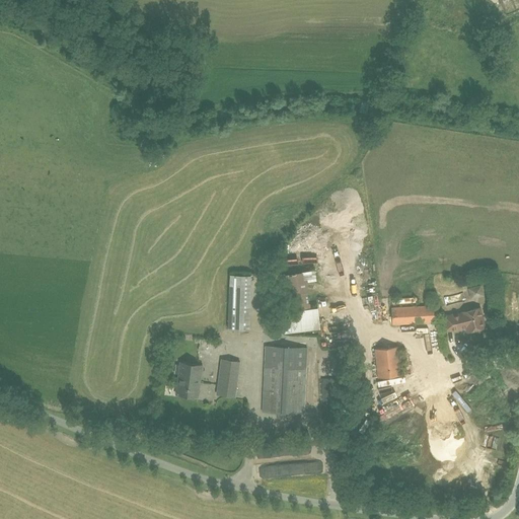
[(305,273),(312,306),(321,304),(314,271),(305,273)]
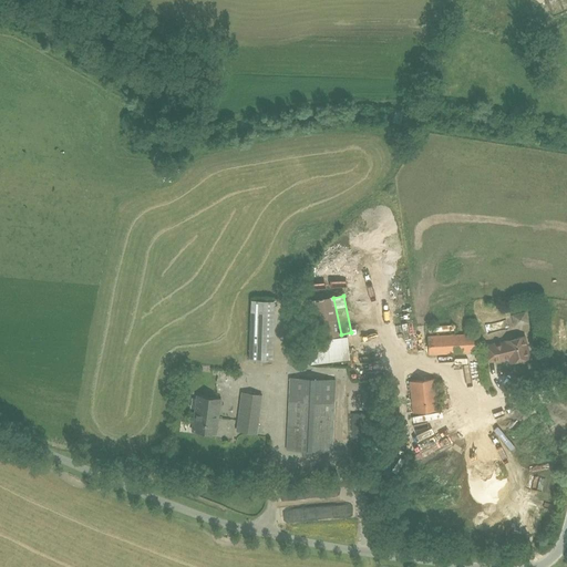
[(251,303),(250,361),(274,362),(275,303),(251,303)]
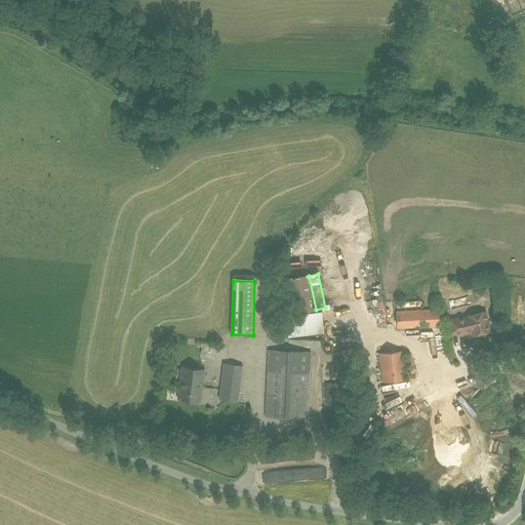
[(439,326),(438,309),(396,311),(397,328),(439,326)]
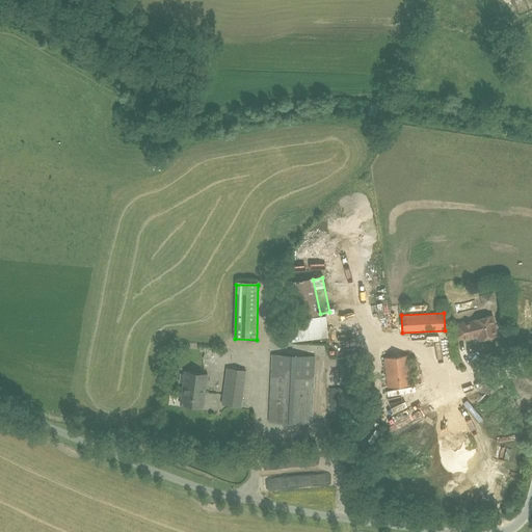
[(466,322),(455,323),(456,339),(468,338),(473,337),(473,335),(477,334),(478,340),(487,338),(488,339),(491,338),(493,337),(497,336),(491,315),(482,317),(480,316),(478,317),(477,318),(473,319),(474,320),(466,322)]
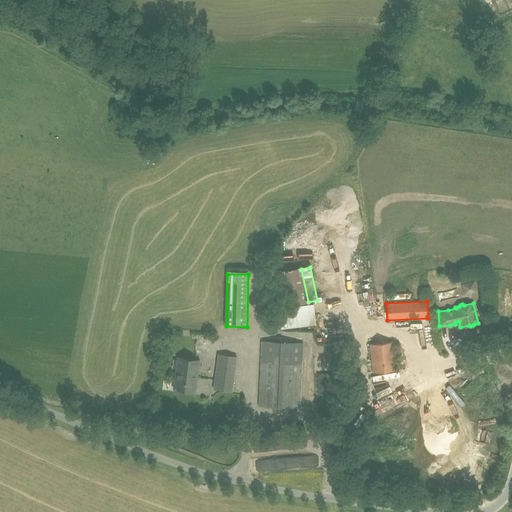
[(279,308),(280,329),(316,327),(314,305),(279,308)]
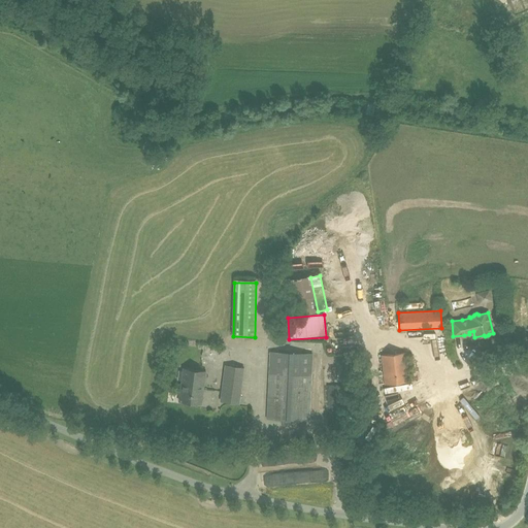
[(441,338),(435,338),(436,364),(448,364),(447,334),(441,335),(441,338)]
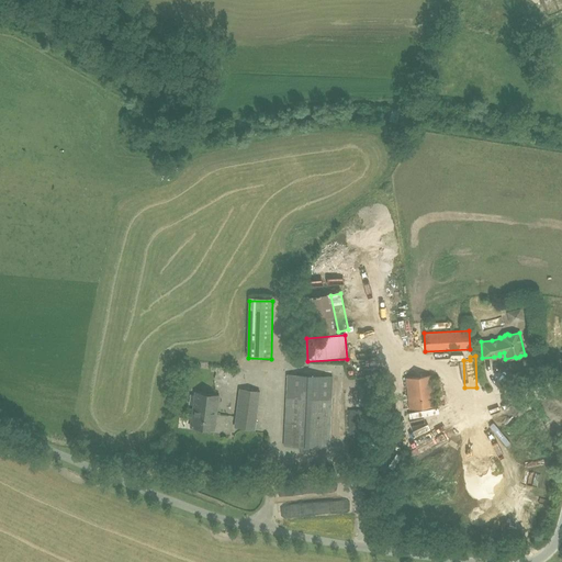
[(287,373),(283,445),(328,447),(332,375),(287,373)]
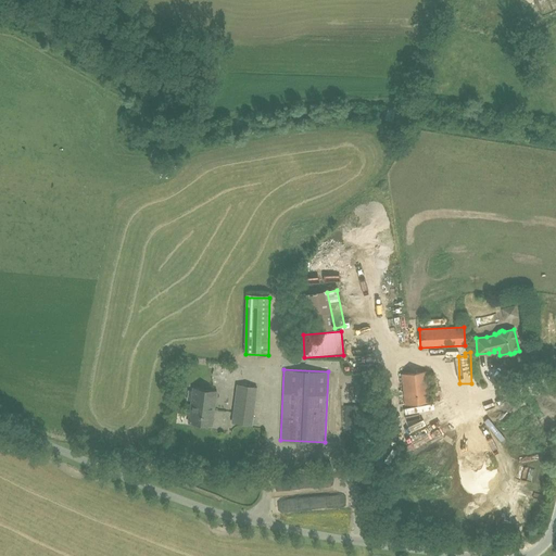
[(401,374),(405,404),(429,401),(426,370),(401,374)]
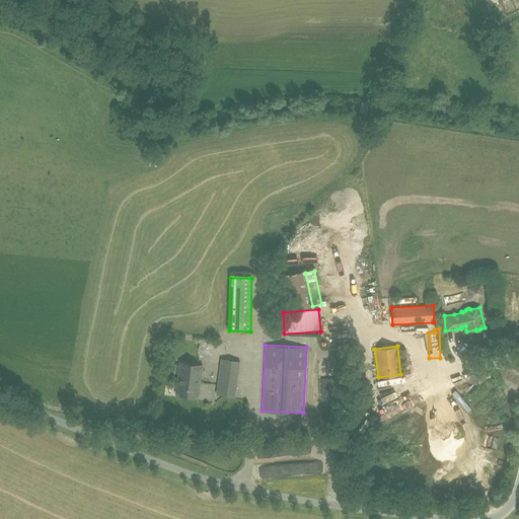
[(221,358),(216,394),(235,396),(240,361),(221,358)]
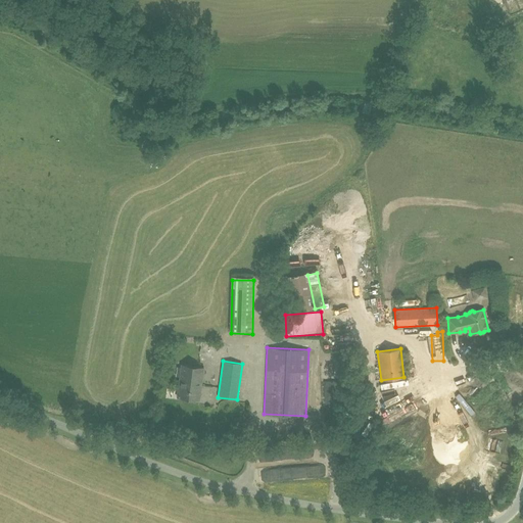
[(180,381),(201,384),(203,367),(182,364),(180,381)]
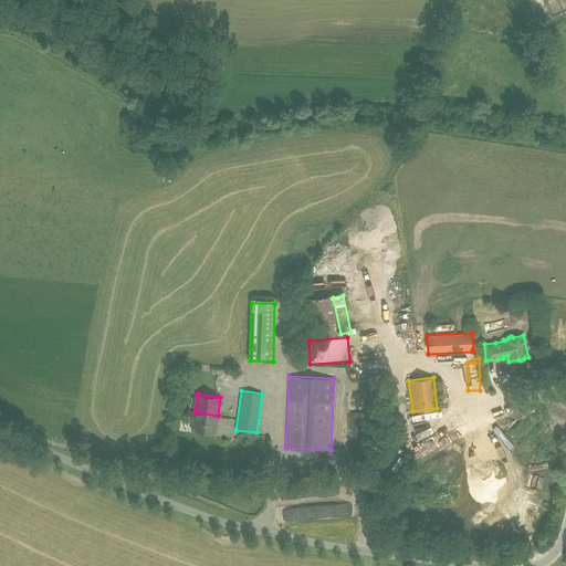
[(180,421),(189,420),(188,411),(179,412),(180,421)]
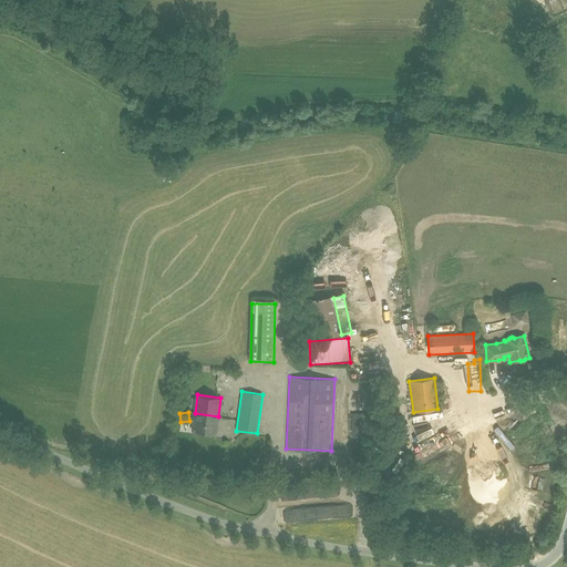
[(216,433),(218,416),(195,413),(193,430),(216,433)]
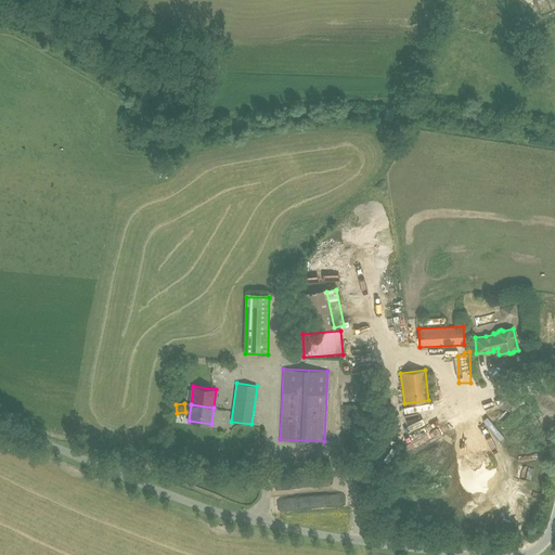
[(552,410),(543,416),(545,421),(554,414),(552,410)]
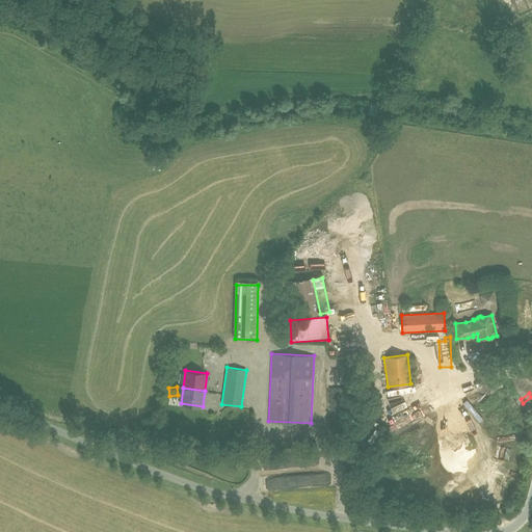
[(380,409),(383,420),(390,418),(387,407),(380,409)]
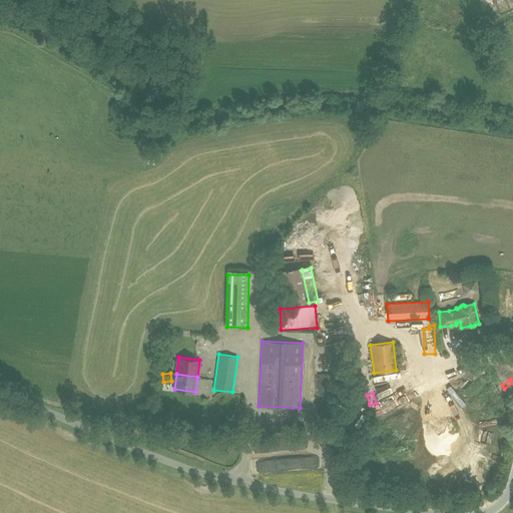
[(252,473),(262,473),(261,459),(251,459),(252,473)]
